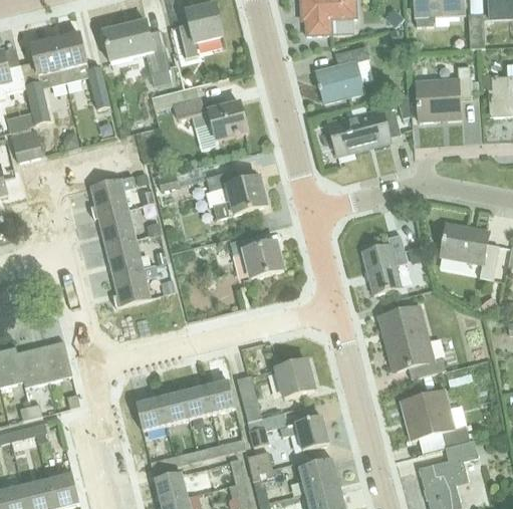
[(355,18),(354,0),(299,0),(300,7),(304,7),(305,35),(331,34),(330,19),(355,18)]
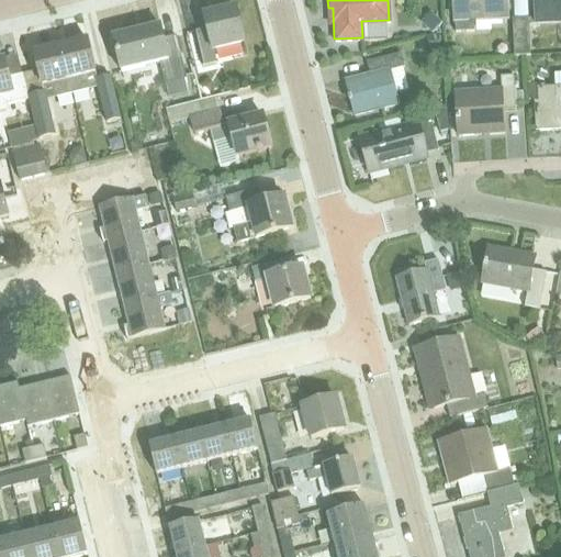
[(473,26),(473,17),(506,15),(505,0),(452,0),(453,8),(453,13),(453,28),(473,26)]
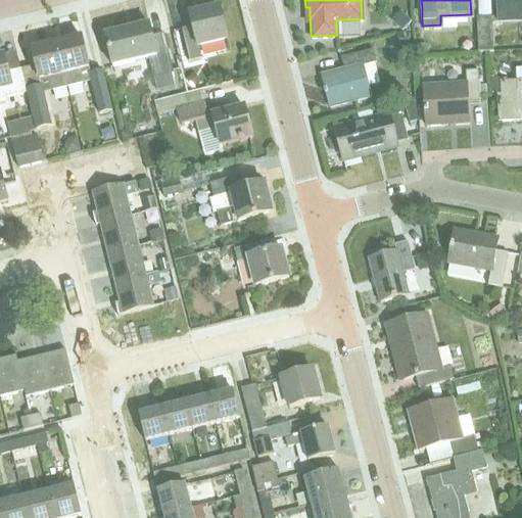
[(495,0),(497,19),(521,17),(521,0),(495,0)]
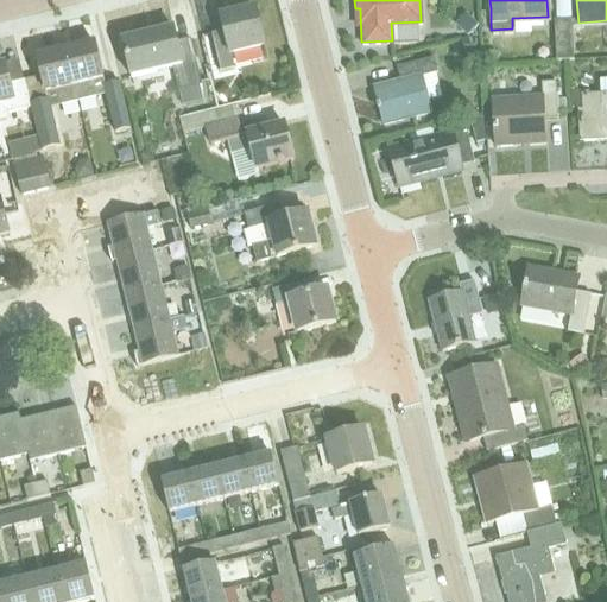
[(263,43),(254,6),(220,13),(222,27),(209,30),(219,68),(233,64),(231,51),(263,43)]
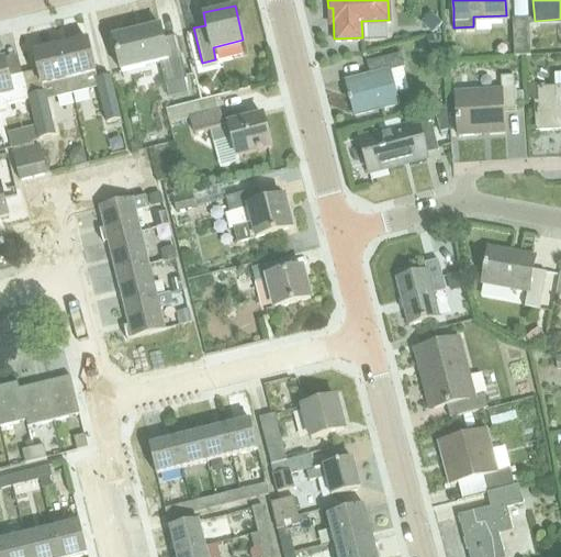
[(433,31),(442,20),(436,12),(425,23),(433,31)]
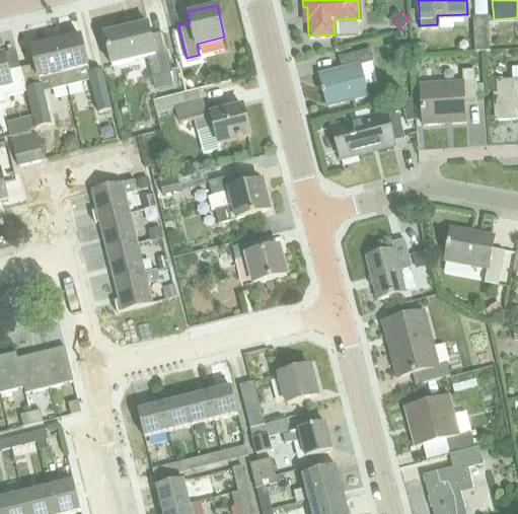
[(489,49),(487,13),(471,14),(473,50),(489,49)]
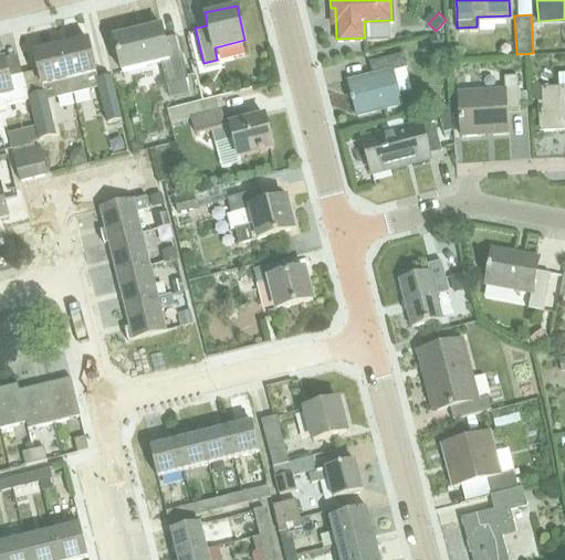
[(165,82),(188,76),(177,33),(164,38),(160,23),(113,34),(122,69),(159,60),(165,82)]
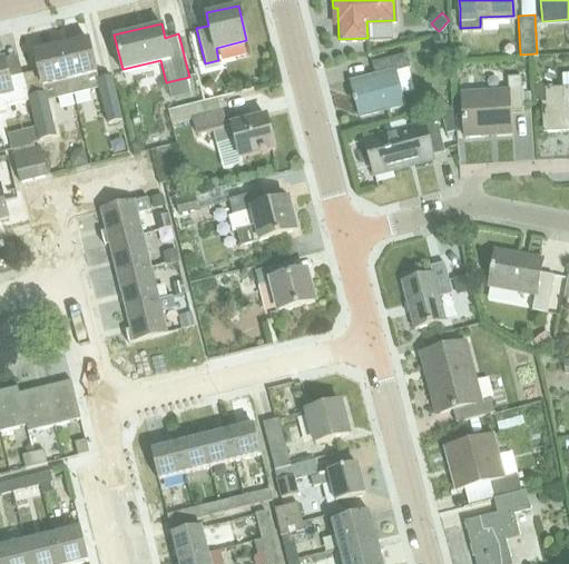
[(443,32),(431,36),(434,50),(447,47),(443,32)]
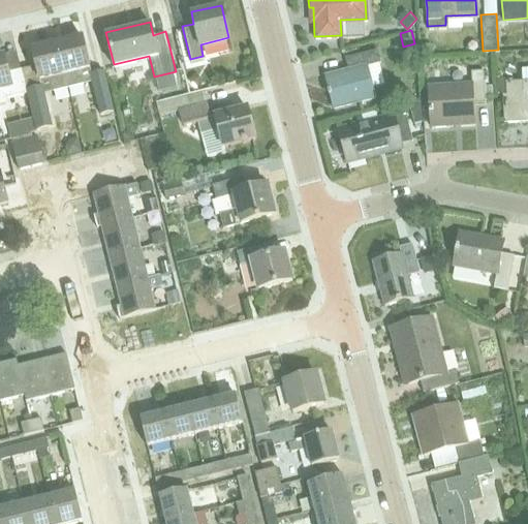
[(82,33),(56,39),(66,81),(67,85),(83,82),(83,81),(80,67),(88,65),(89,65),(82,33)]
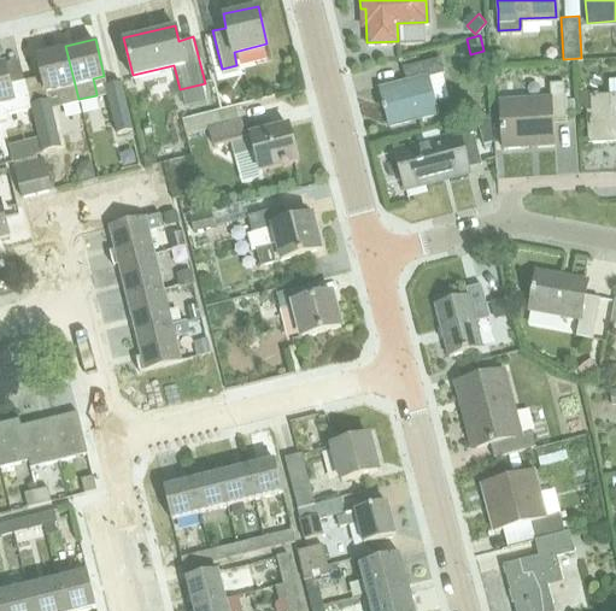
[(65,46),(35,53),(40,71),(45,90),(46,90),(56,88),(59,104),(60,104),(78,99),(77,94),(65,46)]
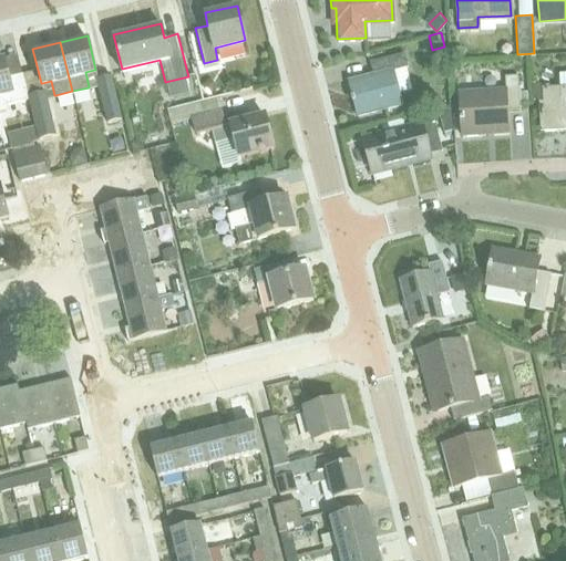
[(461,44),(450,45),(451,55),(461,55),(461,44)]
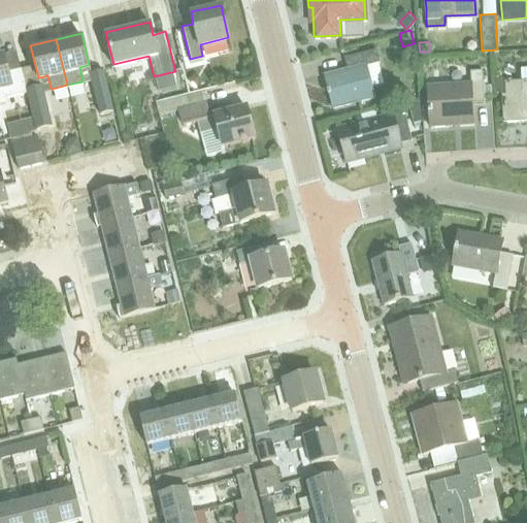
[(331,106),(373,95),(365,64),(379,61),(374,47),(343,56),(347,67),(323,73),(331,106)]
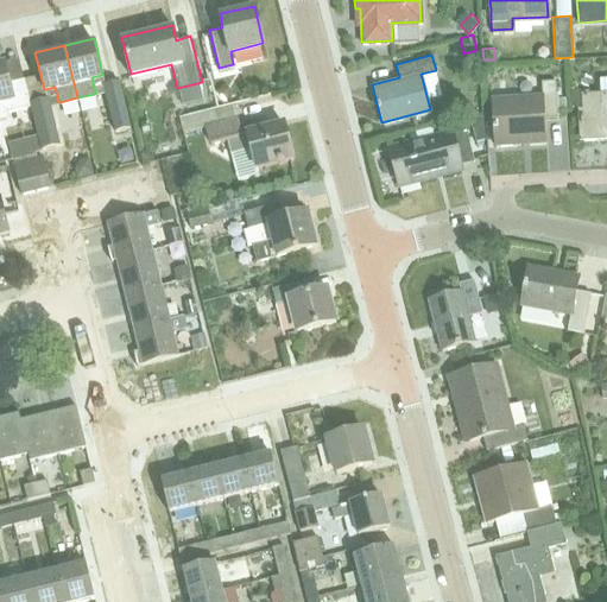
[(5,62),(0,62),(0,118),(6,116),(5,112),(30,105),(23,76),(8,80),(5,62)]
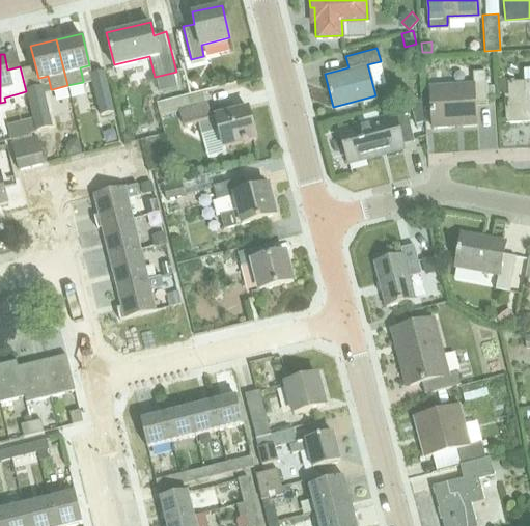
[(505,77),(496,78),(497,91),(506,91),(507,120),(529,118),(529,65),(522,66),(523,79),(505,79),(505,77)]
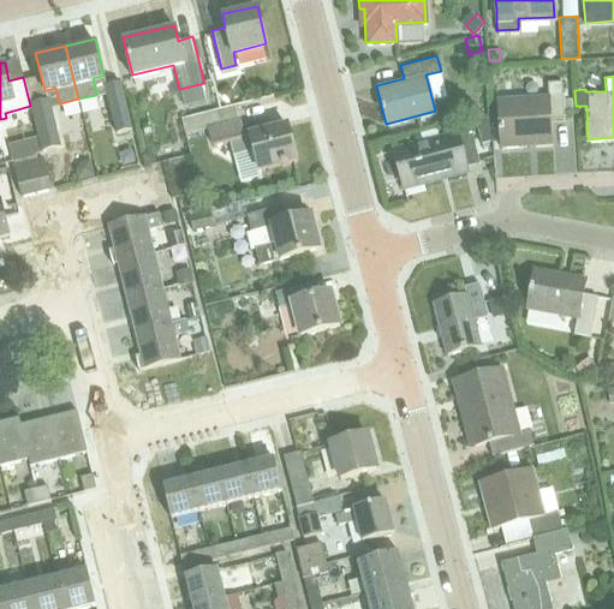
[(119,78),(103,83),(106,91),(115,130),(131,126),(119,78)]
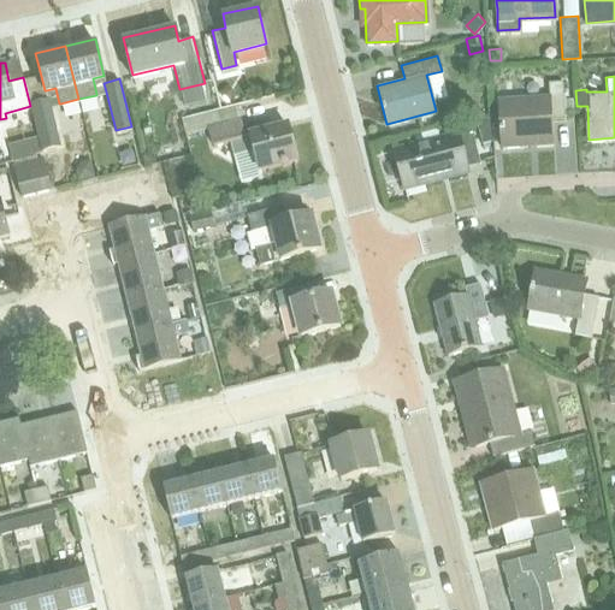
[(573,98),(563,99),(562,80),(548,81),(548,95),(502,98),(504,146),(551,143),(550,118),(565,117),(563,111),(574,110),(573,98)]
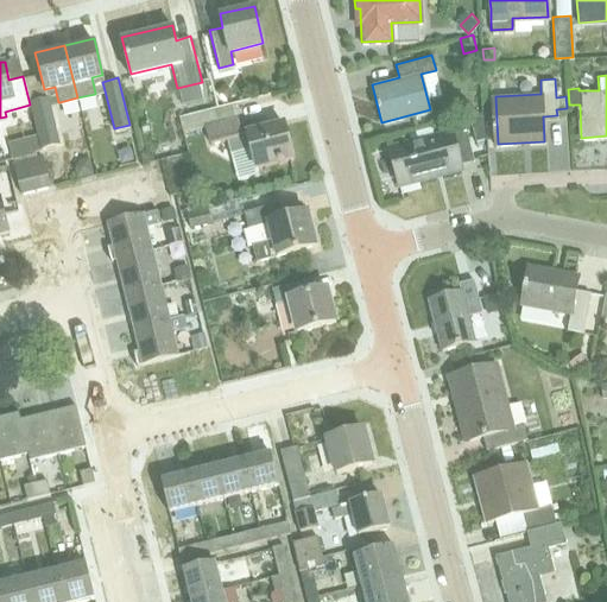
[(232,92),(225,83),(217,89),(225,97),(232,92)]
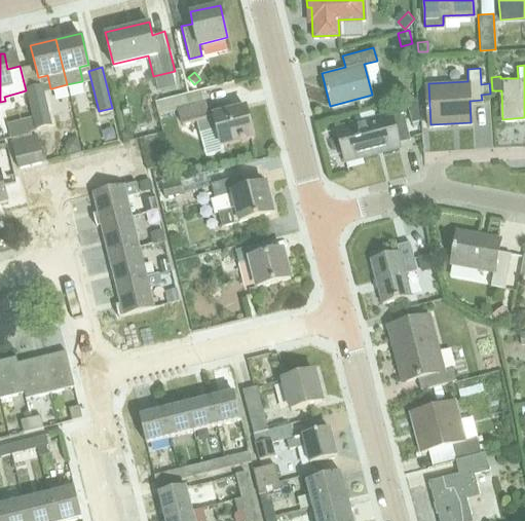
[(41,83),(28,86),(34,111),(32,111),(33,116),(36,126),(50,123),(43,90),(41,83)]
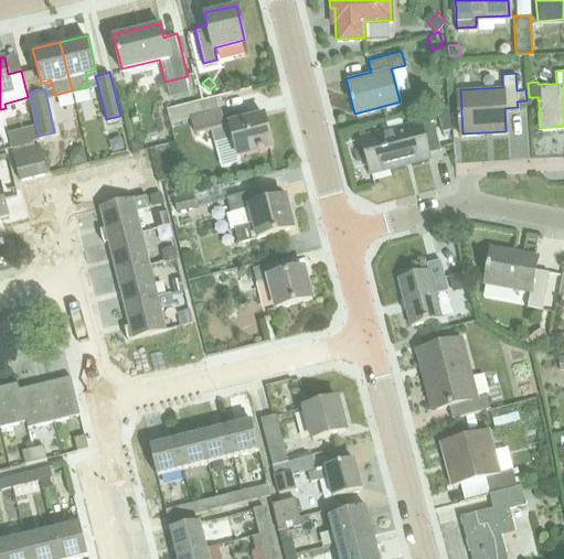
[(215,94),(166,106),(169,120),(191,115),(195,131),(210,128),(213,140),(220,164),(238,160),(236,153),(272,144),(263,113),(223,122),(219,107),(215,94)]
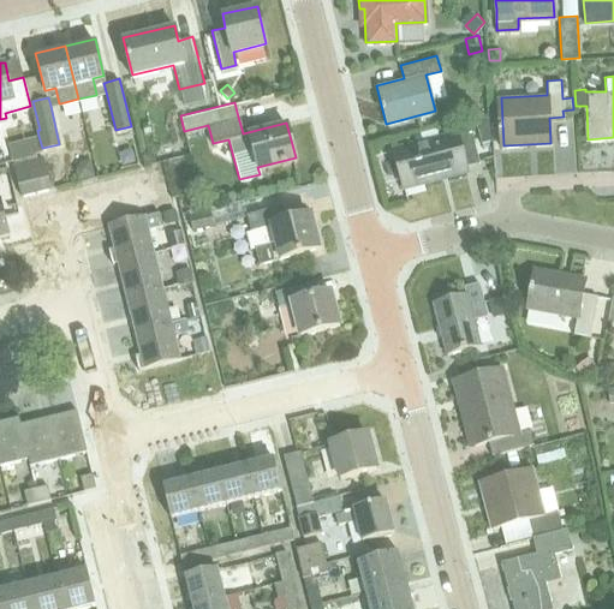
[(487,114),(475,118),(481,141),(490,138),(487,114)]
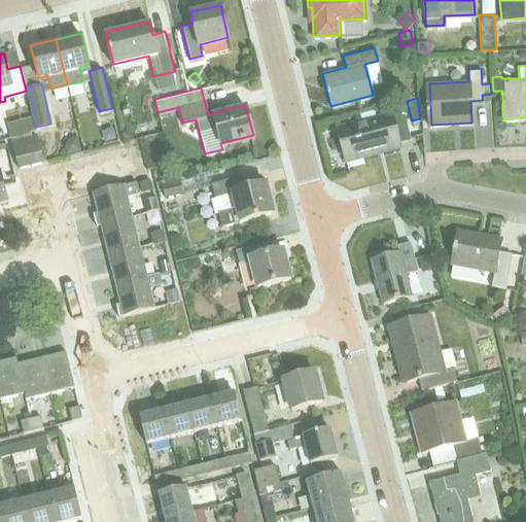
[(404,110),(337,127),(345,160),(377,151),(376,147),(398,141),(397,138),(410,135),(404,110)]
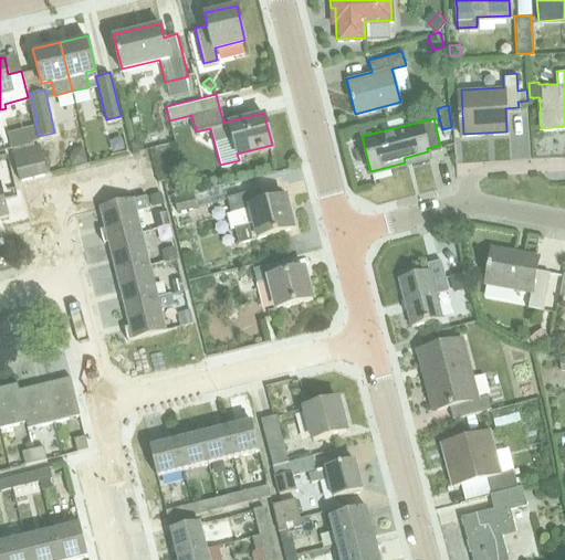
[(29,126),(25,133),(27,139),(39,136),(35,125),(29,126)]
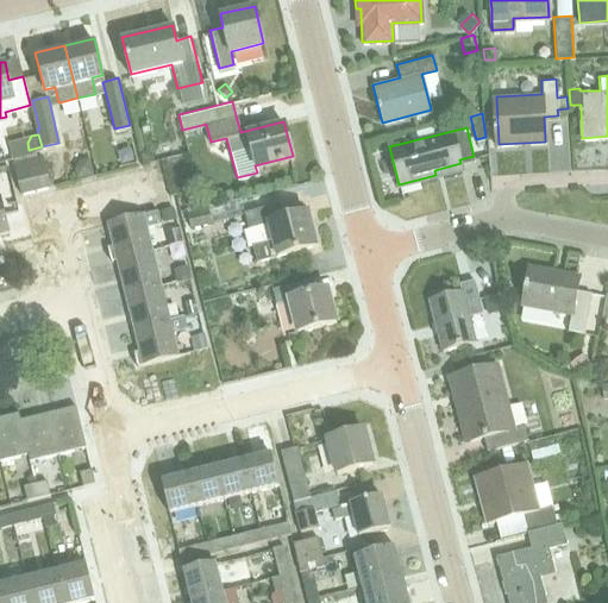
[(13,162),(20,193),(49,186),(42,155),(13,162)]
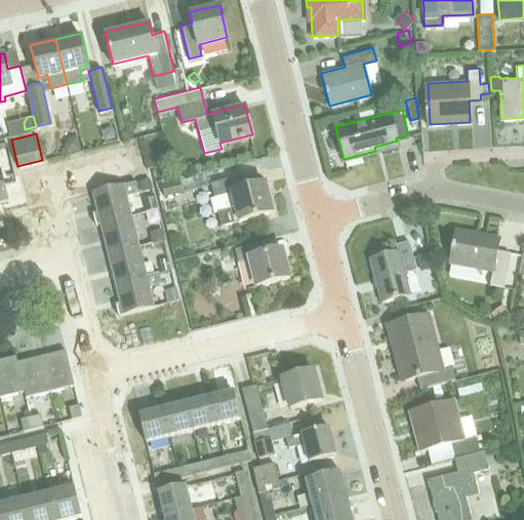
[(69,136),(65,144),(67,153),(81,149),(77,134),(69,136)]
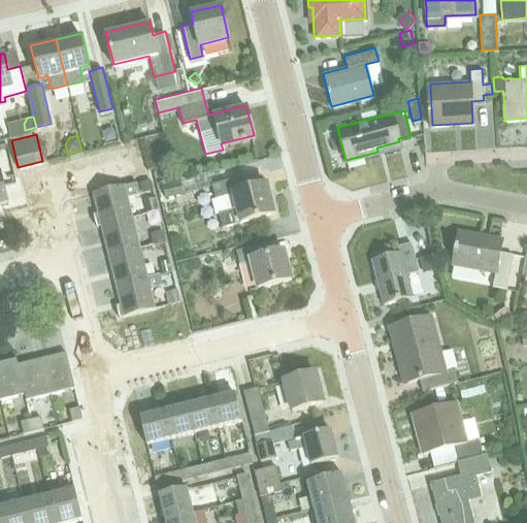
[(179,175),(162,180),(167,198),(184,194),(179,175)]
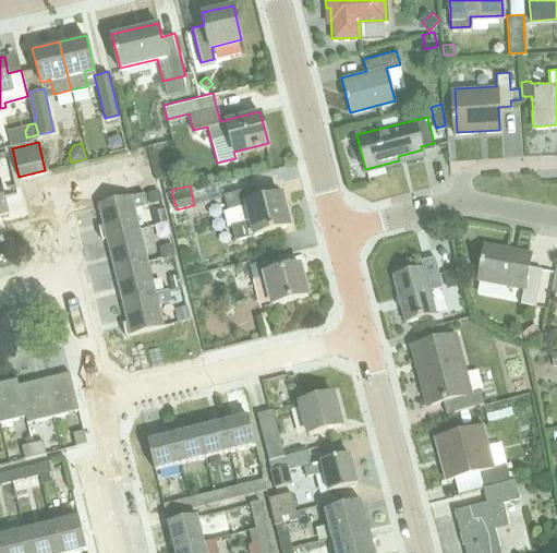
[(227,226),(231,225),(235,239),(290,224),(281,193),(258,199),(254,185),(222,194),(227,208),(222,209),(227,226)]
